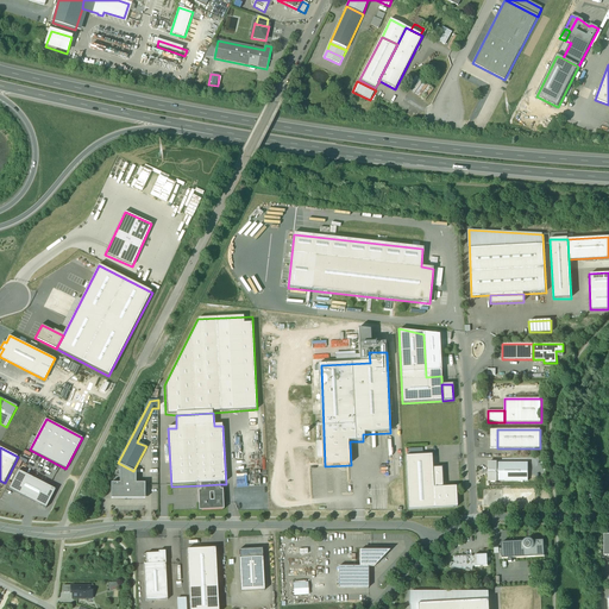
[(432,456),(406,457),(408,510),(457,508),(456,487),(443,488),(433,488),(432,469),(432,456)]
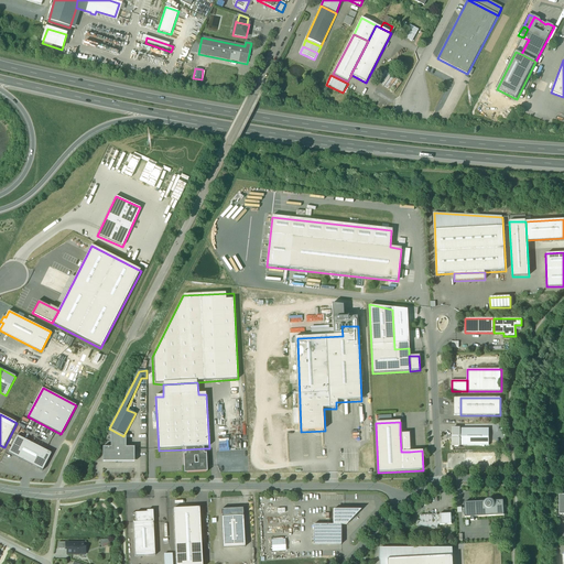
[(489,429),(461,429),(461,446),(489,446),(489,429)]
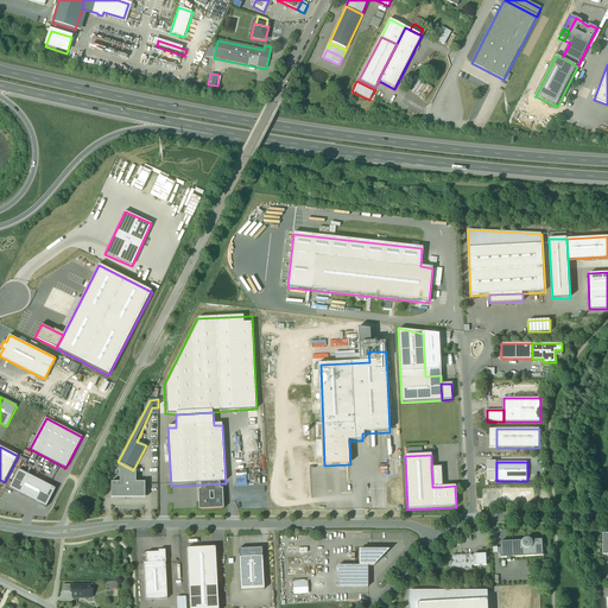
[(133,470),(120,463),(120,482),(112,483),(112,499),(145,499),(145,483),(137,483),(135,472),(133,470)]
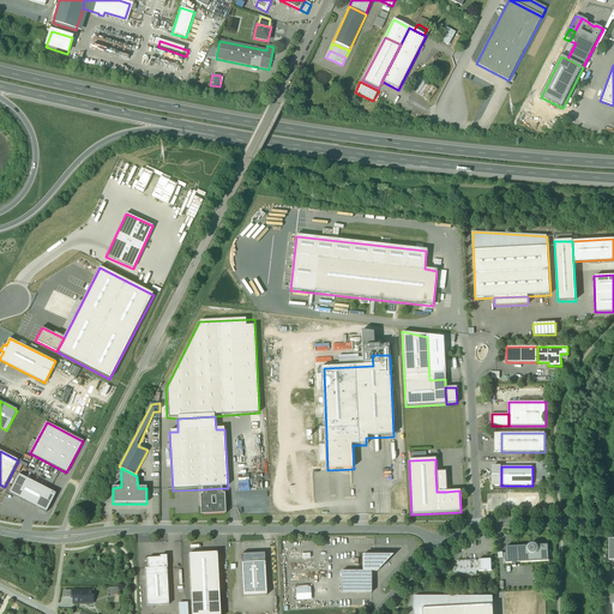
[(445,471),(435,473),(437,492),(446,492),(445,471)]
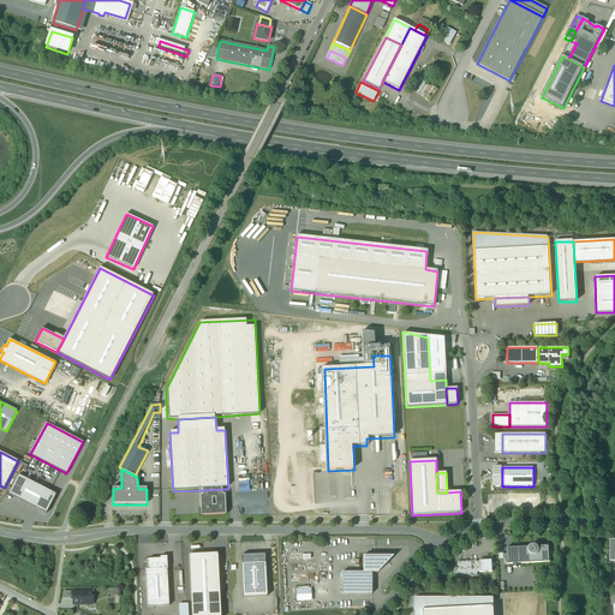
[(57,494),(19,476),(10,495),(47,514),(57,494)]
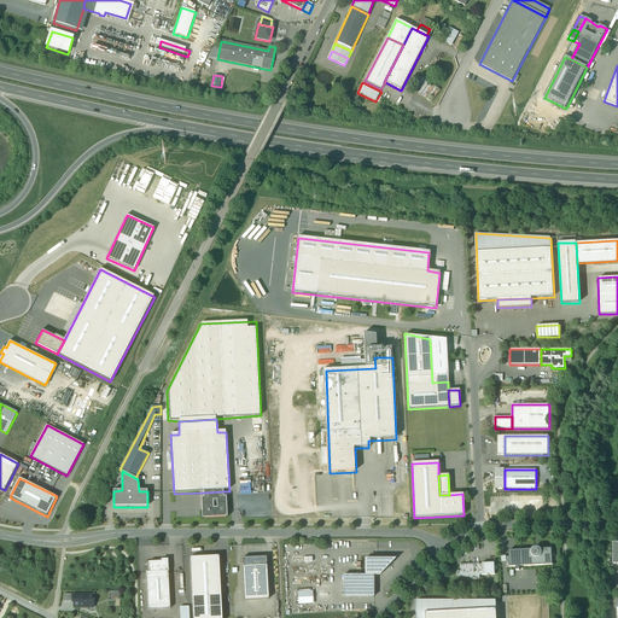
[(203,518),(227,517),(226,499),(223,499),(223,491),(204,493),(204,500),(202,500),(203,518)]
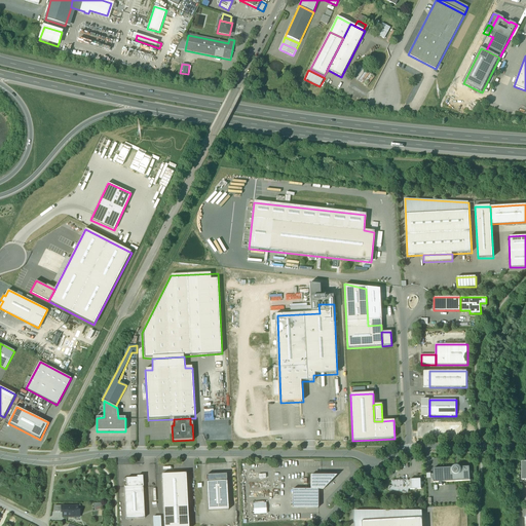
[(460,423),(435,423),(435,434),(451,434),(460,434),(460,423)]
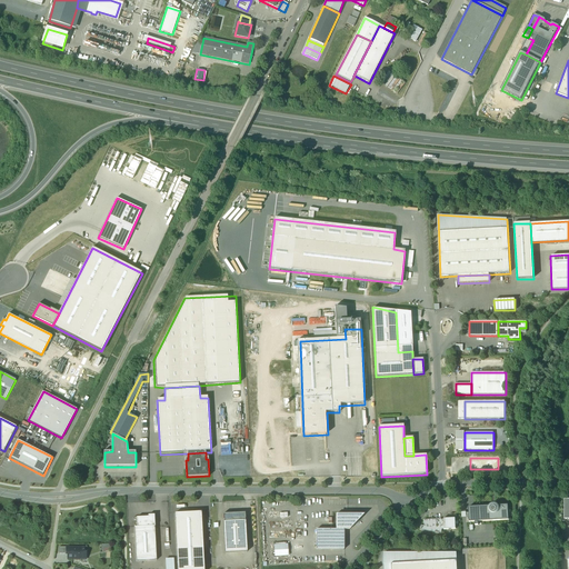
[(490,507),(469,508),(469,522),(509,520),(508,506),(497,506),(497,507),(496,506),(493,506),(492,506),(491,507),(490,507)]
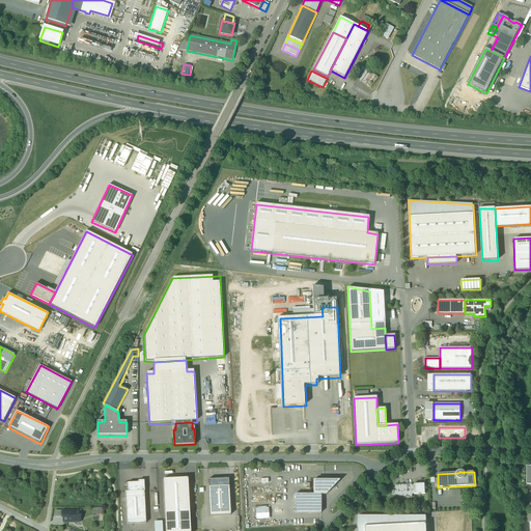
[(191,530),(188,478),(163,480),(166,530),(191,530)]
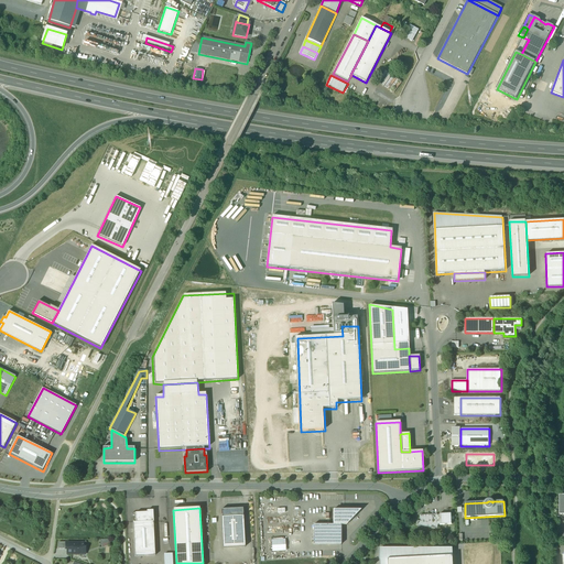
[(132,523),(154,522),(153,510),(147,511),(147,512),(131,513),(132,523)]
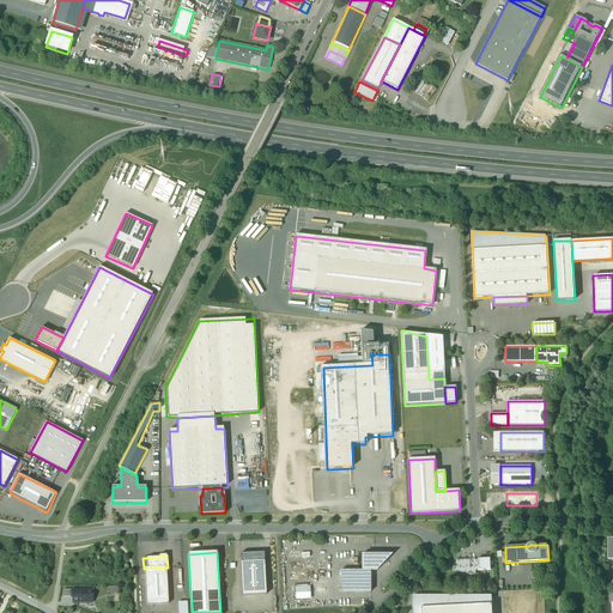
[(393,554),(362,554),(362,571),(370,571),(377,571),(393,554)]
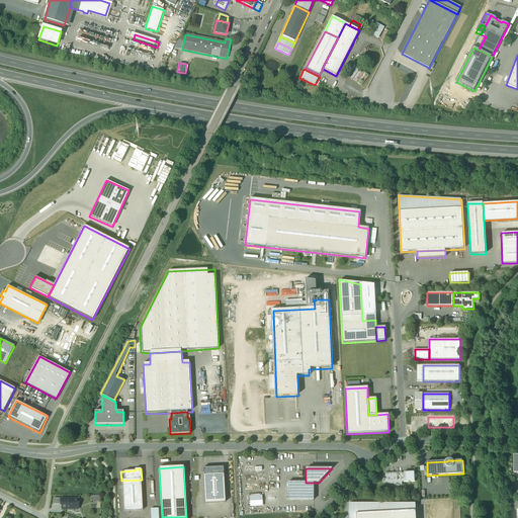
[(402,472),(385,473),(385,480),(383,479),(382,483),(402,486),(402,483),(404,483),(404,473),(402,473),(402,472)]
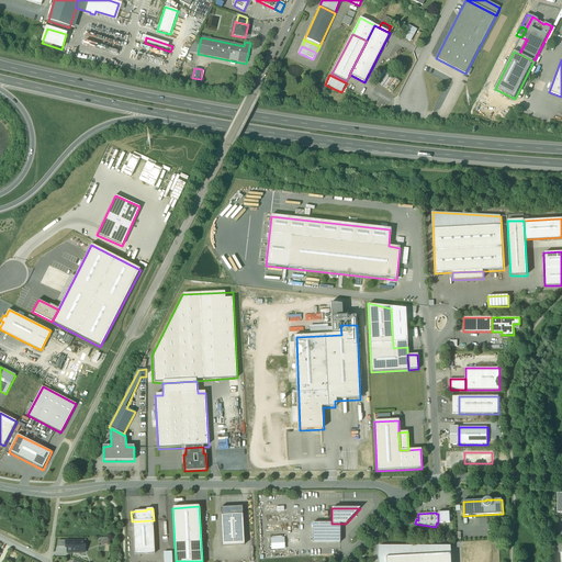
[(450,513),(438,513),(438,514),(438,524),(450,523),(450,513)]
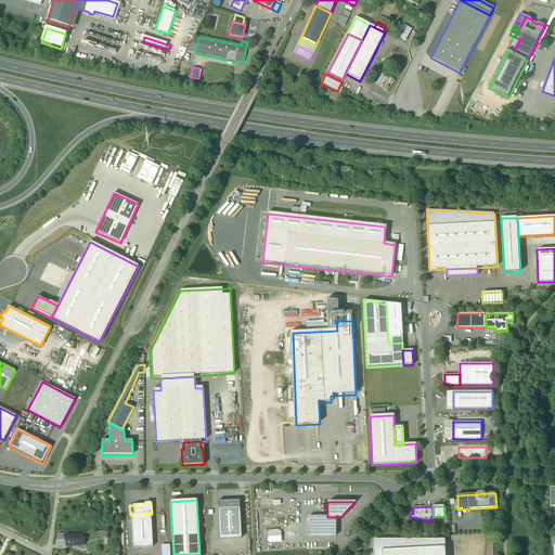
[(240,508),(218,510),(219,540),(241,539),(240,508)]
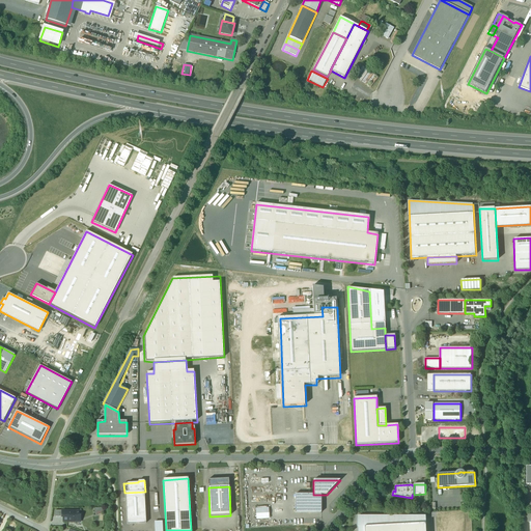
[(146,524),(145,492),(124,493),(127,525),(146,524)]
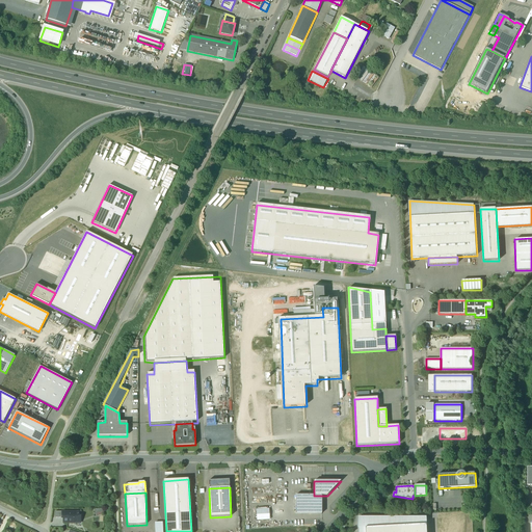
[(314,496),(295,496),(295,514),(321,514),(321,496),(314,496)]
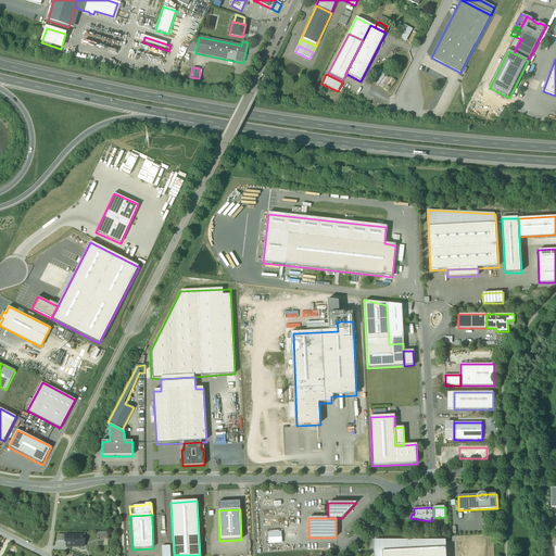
[(281,532),(268,533),(268,544),(281,543),(281,532)]
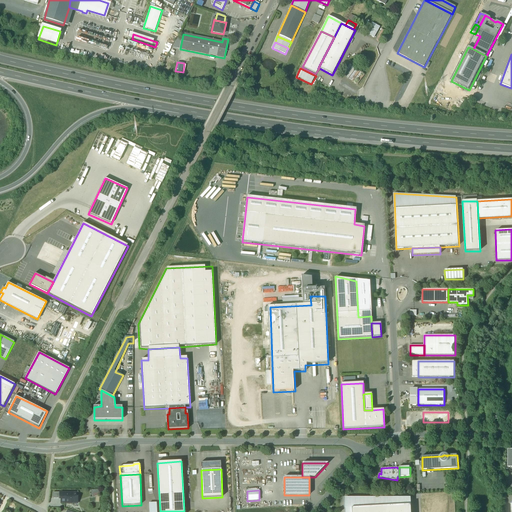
[(73,493),(61,493),(61,497),(61,504),(73,504),(76,501),(76,495),(73,493)]
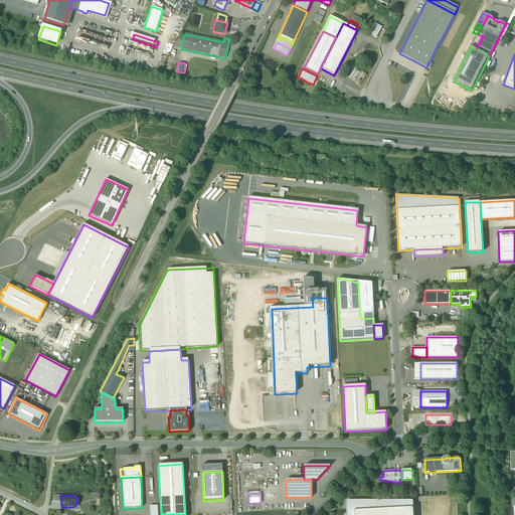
[(348,514),(413,514),(413,501),(348,503),(348,514)]
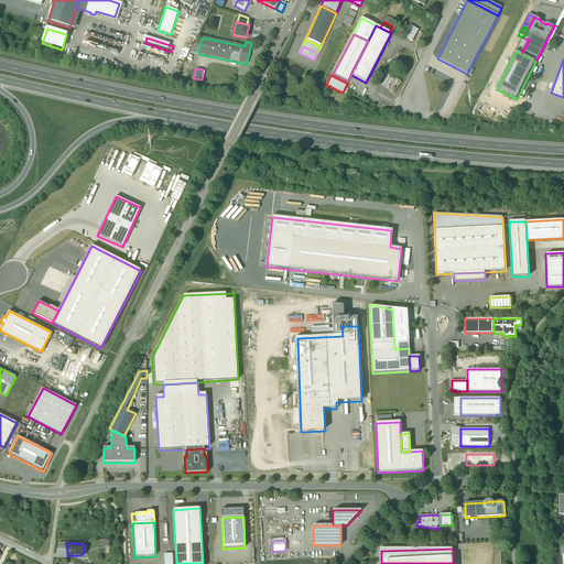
[(173,563),(173,553),(165,554),(164,563),(173,563)]
